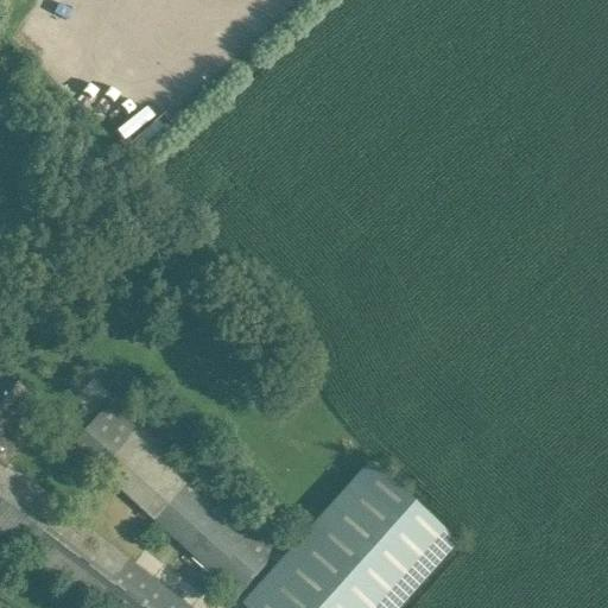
[(61,510),(5,472),(21,449),(1,434),(29,398),(0,375),(0,533),(26,555),(24,558),(89,607),(191,607),(64,507),(61,510)]
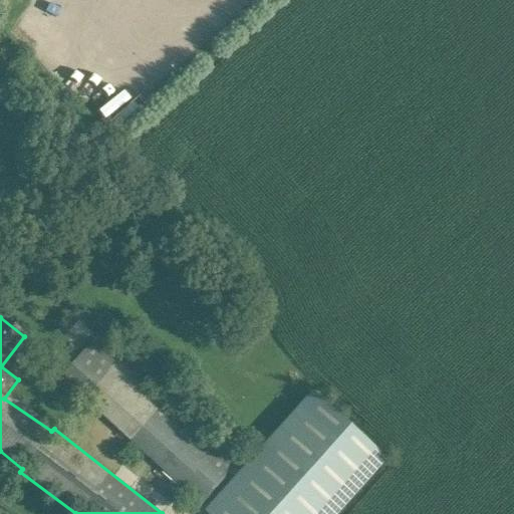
[(79,317),(61,334),(77,352),(96,336),(79,317)]
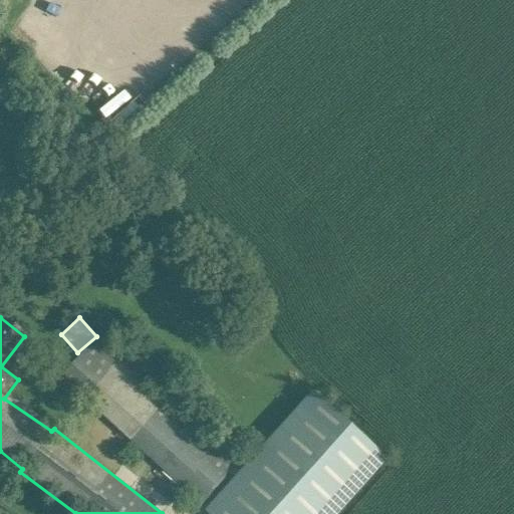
[(166,402),(169,398),(98,334),(60,376),(83,398),(201,503),(236,464),(166,402)]
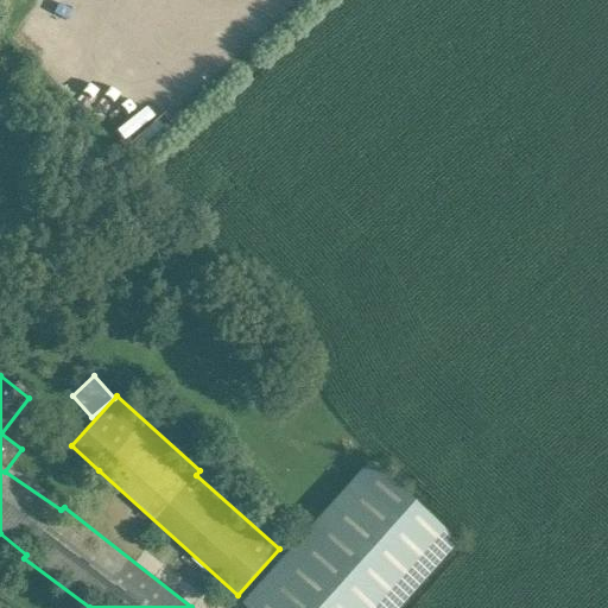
[(245,607),(398,607),(457,543),(368,463),(241,606),(245,607)]
